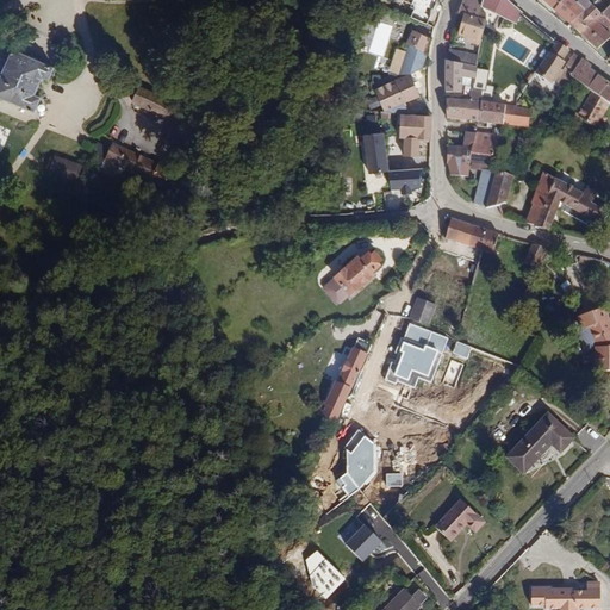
[(479,20),(481,8),(483,5),(466,0),(464,0),(459,14),(465,17),(479,20)]
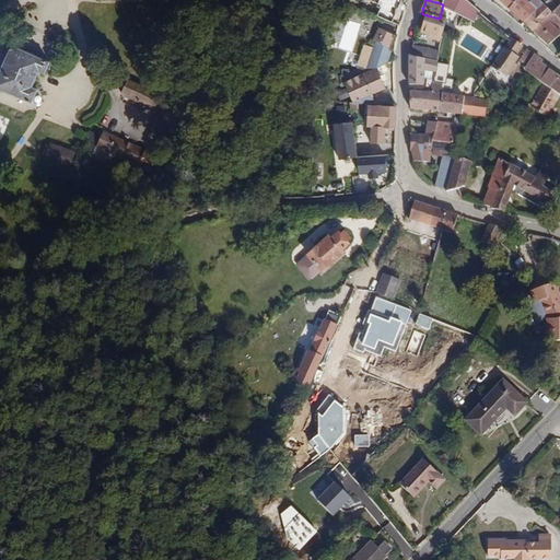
[(473,22),(477,11),(463,0),(443,0),(443,4),(442,8),(473,22)]
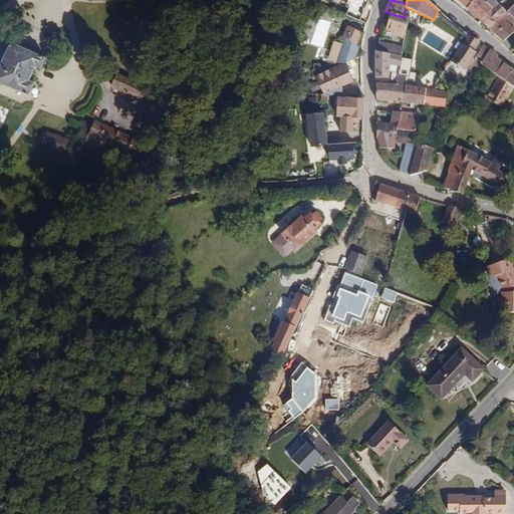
[(474,0),(467,9),(480,21),(498,4),(495,0),(494,0),(491,0),(486,5),(480,0),(474,0)]
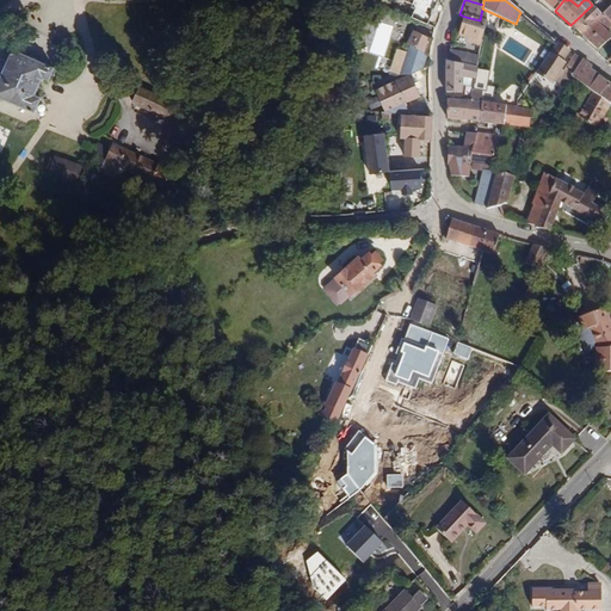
[(571,25),(581,35),(602,16),(593,6),(592,5),(571,25)]
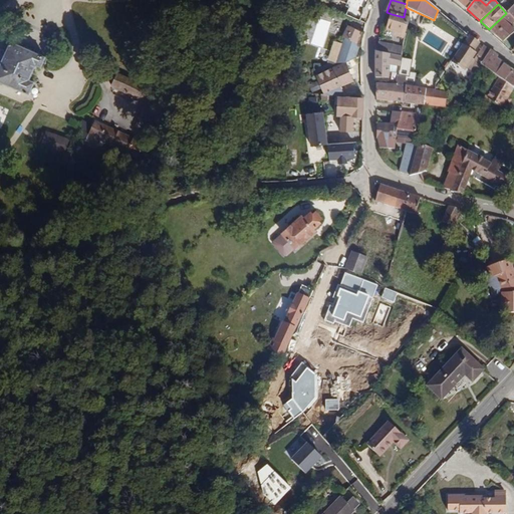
[(513,25),(512,23),(513,21),(513,5),(506,13),(489,29),(503,42),(513,32),(513,25)]
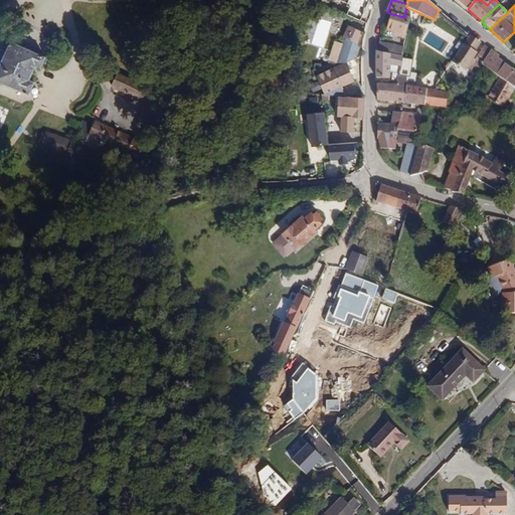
[(10,39),(42,54),(48,42),(44,40),(48,28),(53,30),(57,20),(25,6),(10,39)]
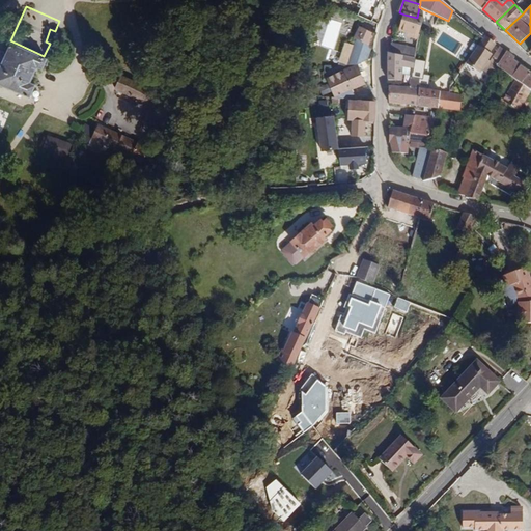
[(423,19),(417,18),(404,15),(399,30),(408,33),(414,35),(413,39),(417,40),(420,31),(423,19)]
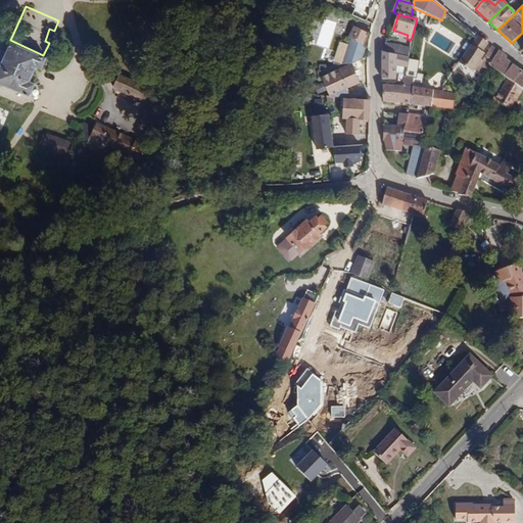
[(329,48),(338,20),(325,16),(317,44),(329,48)]
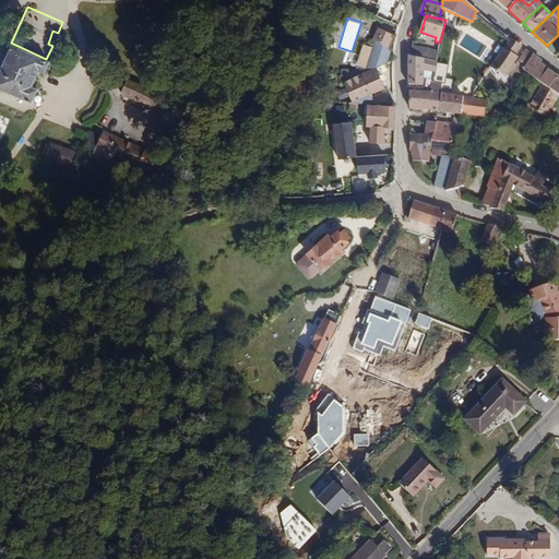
[(395,30),(379,23),(375,37),(390,43),(395,30)]
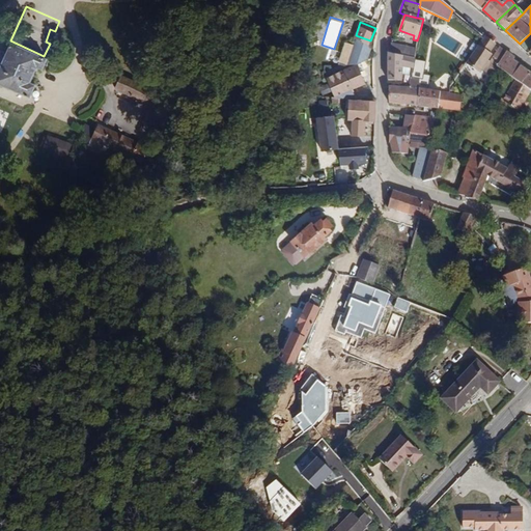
[(343,66),(356,61),(366,58),(372,42),(370,40),(356,35),(343,66)]
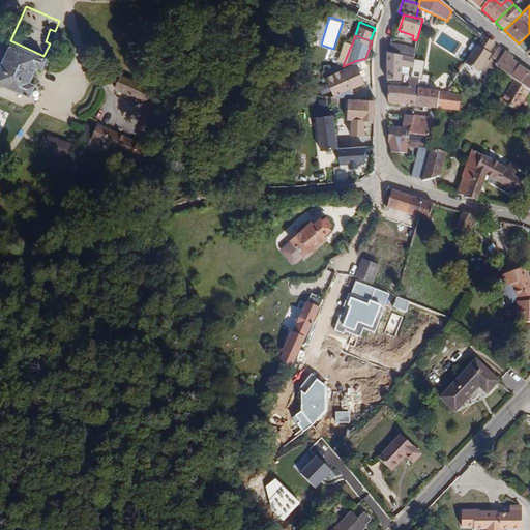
[(493,45),(482,36),(465,63),(477,72),(479,68),(483,70),(491,76),(496,67),(504,54),(504,53),(497,48),(492,56),(488,53),(493,45)]
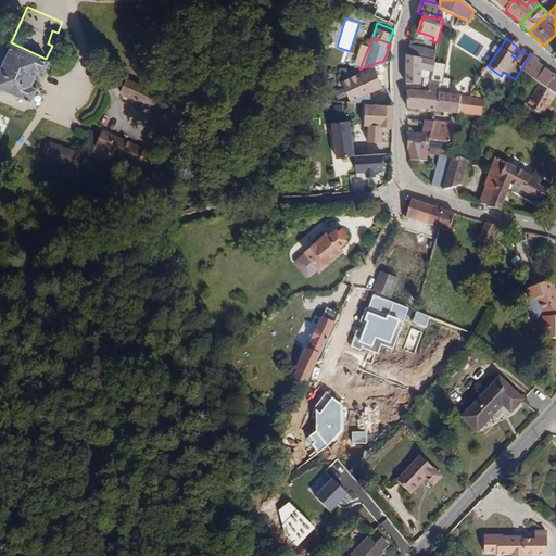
[(409,47),(408,57),(434,61),(437,51),(409,47)]
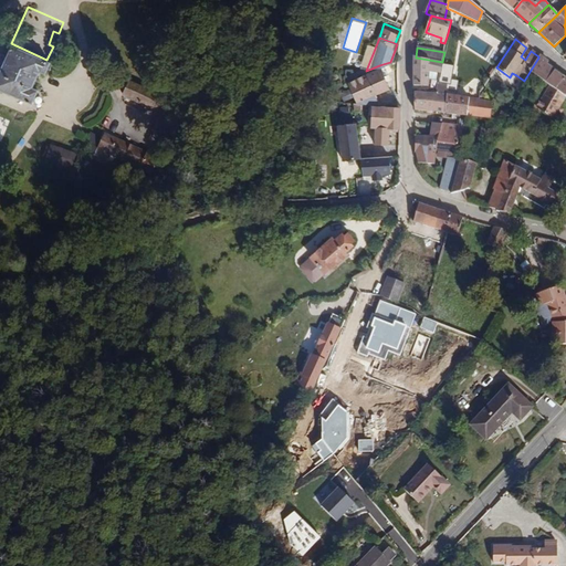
[(565,80),(552,70),(546,65),(548,62),(538,56),(538,58),(530,72),(549,85),(565,96),(565,80)]
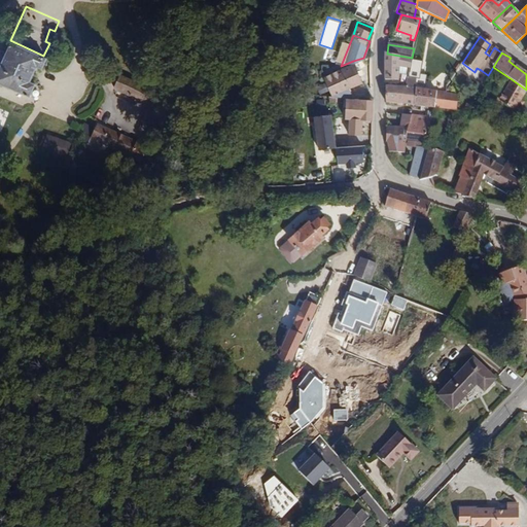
[(385,54),(385,80),(398,80),(399,67),(410,69),(412,58),(387,54),(385,54)]
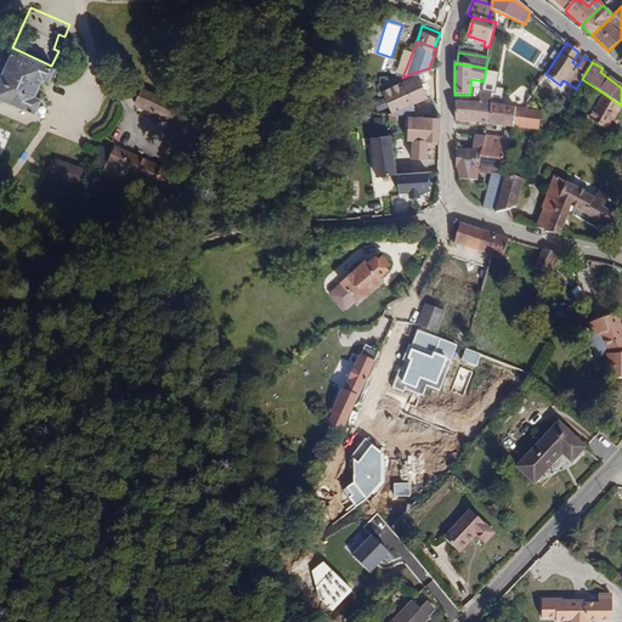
[(402,78),(411,101),(427,95),(417,72),(402,78)]
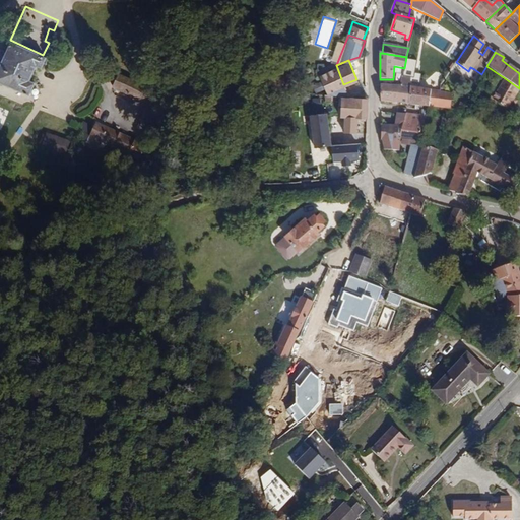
[(402,76),(411,77),(412,69),(404,68),(402,76)]
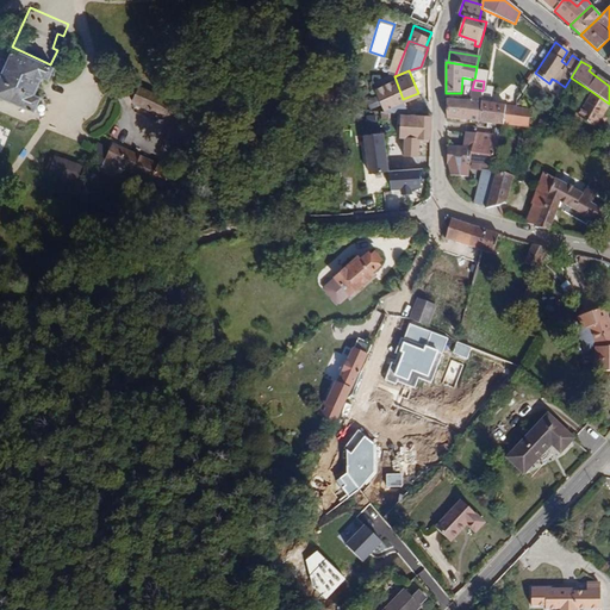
[(470,101),(481,103),(483,91),(472,89),(470,101)]
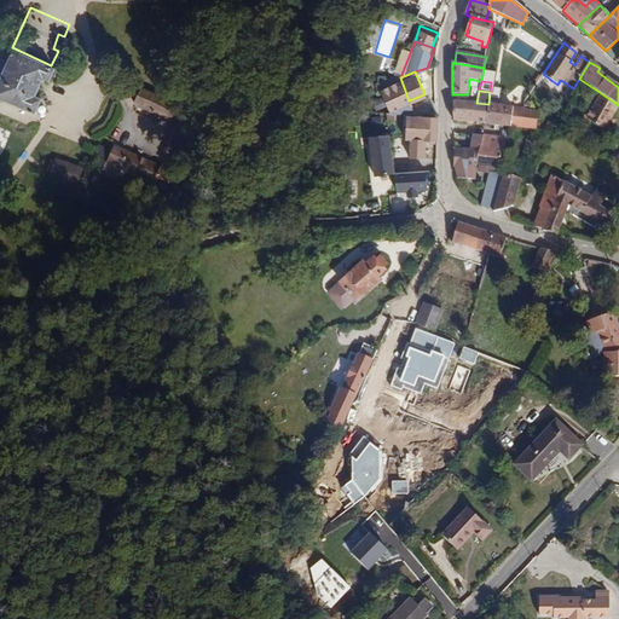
[(588,117),(605,129),(618,105),(601,93),(588,117)]
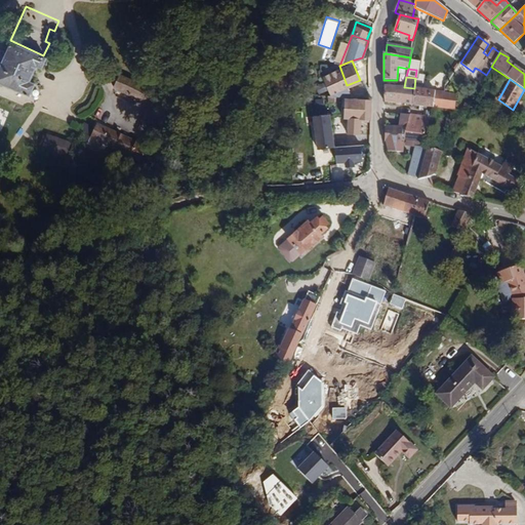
[(104,99),(153,122),(159,108),(110,86),(104,99)]
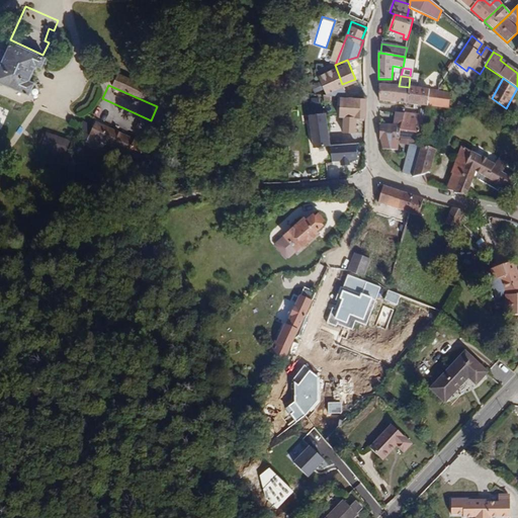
[(392,101),(408,105),(409,87),(399,86),(378,85),(378,100),(392,101)]
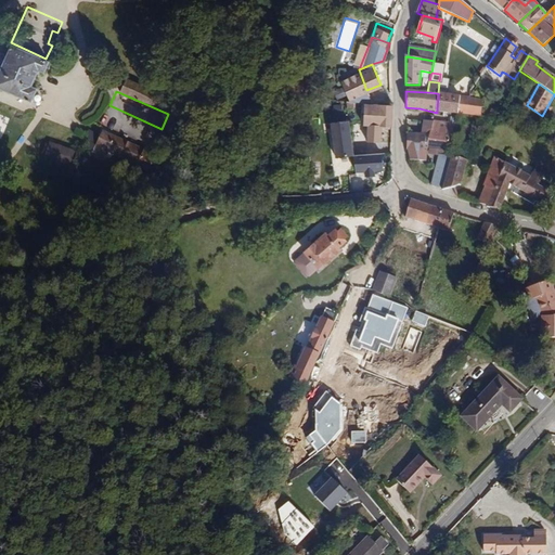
[(384,116),(395,114),(394,93),(384,95),(384,114),(384,116)]
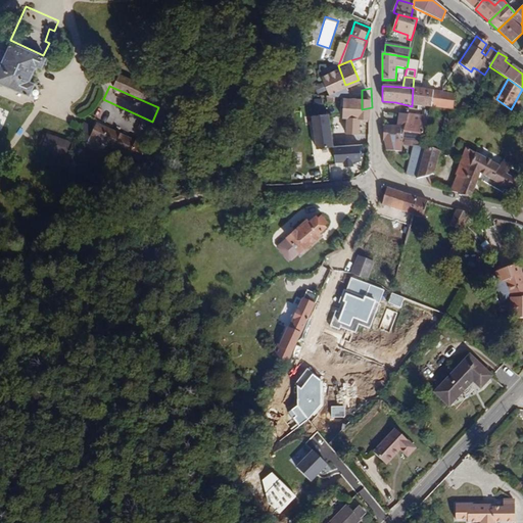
[(412,106),(431,108),(431,106),(453,109),(454,94),(443,93),(413,88),(412,106)]
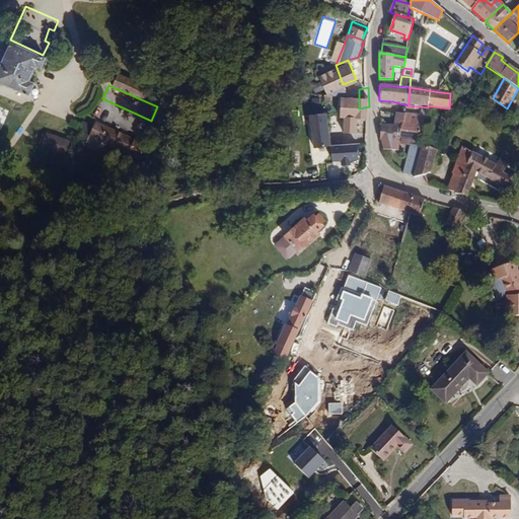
[(347,105),(359,106),(359,89),(345,91),(347,105)]
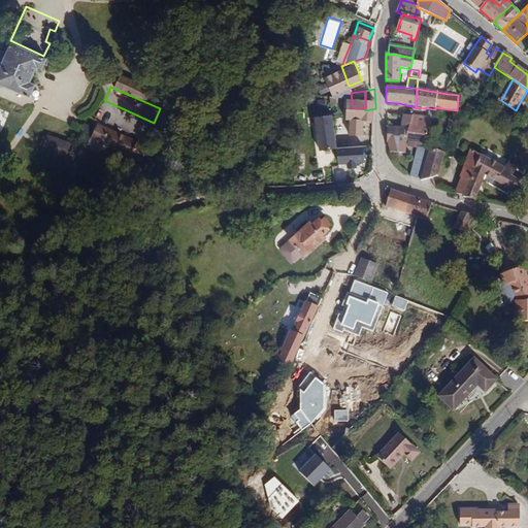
[(353,111),(355,128),(363,128),(363,111),(353,111)]
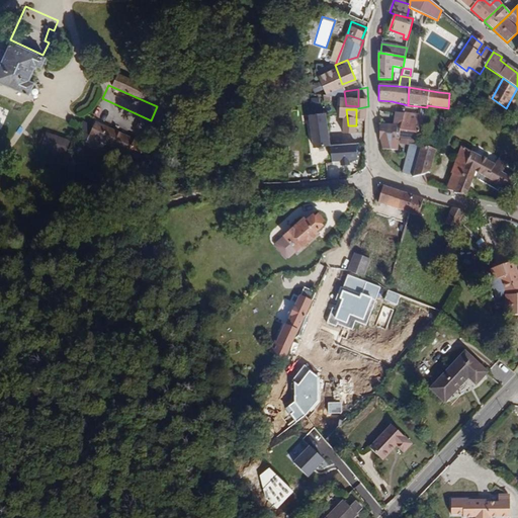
[(325,146),(331,145),(327,110),(307,113),(313,164),(327,163),(325,146)]
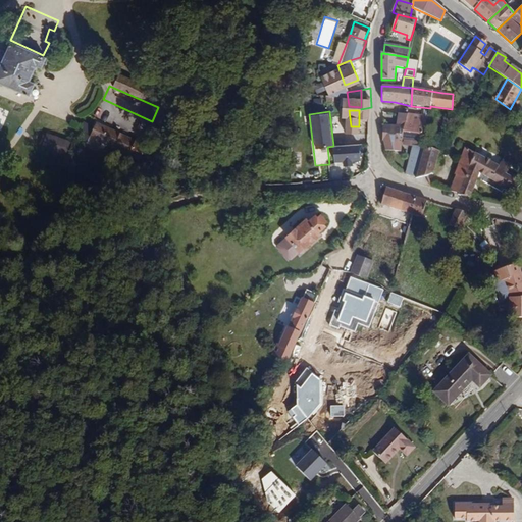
[(402,139),(420,141),(427,117),(420,117),(416,125),(405,123),(403,137),(402,139)]
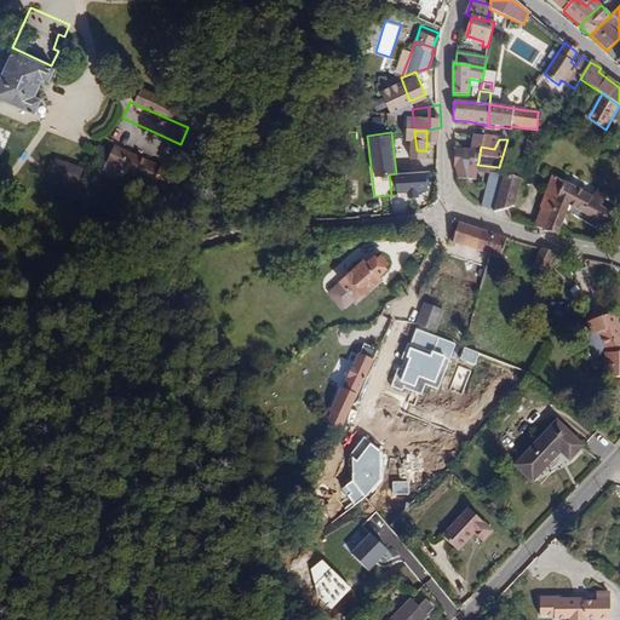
[(139,177),(147,158),(115,144),(107,164),(139,177)]
